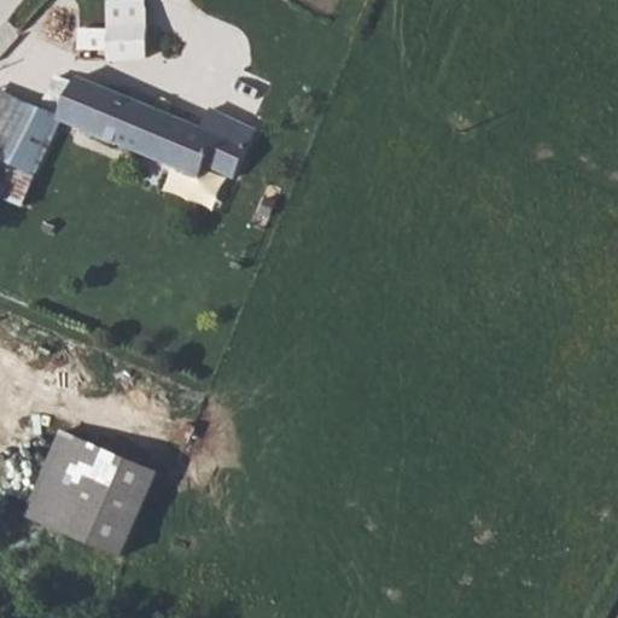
[(145,58),(144,4),(109,4),(110,29),(79,29),(79,48),(110,48),(111,60),(145,58)]
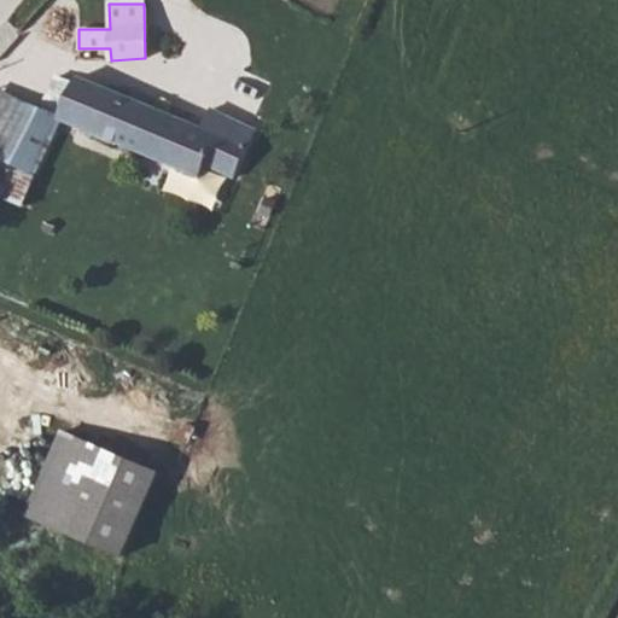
[(185,174),(199,180),(205,167),(231,114),(210,105),(200,124),(81,74),(77,80),(56,73),(41,105),(11,92),(0,115),(0,155),(36,172),(60,121),(140,153),(104,237),(89,269),(80,293),(124,314),(185,174)]
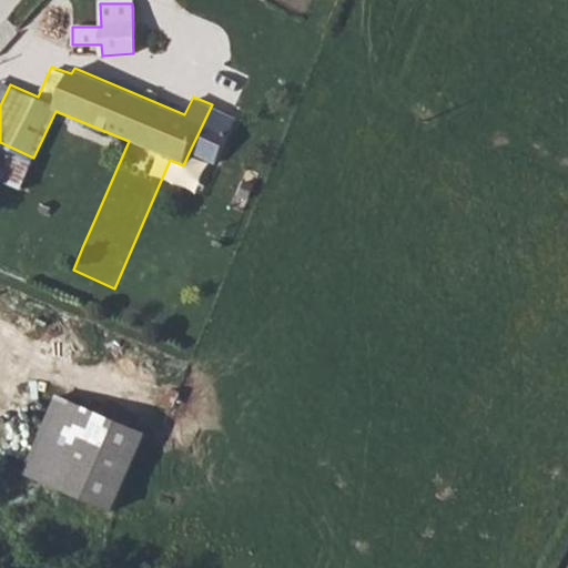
[(0,105),(10,84),(0,79),(0,105)]
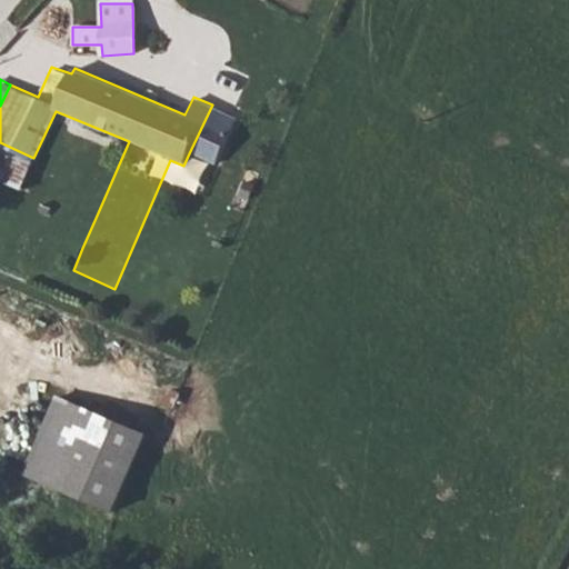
[(212,105),(189,153),(216,166),(238,116),(212,105)]
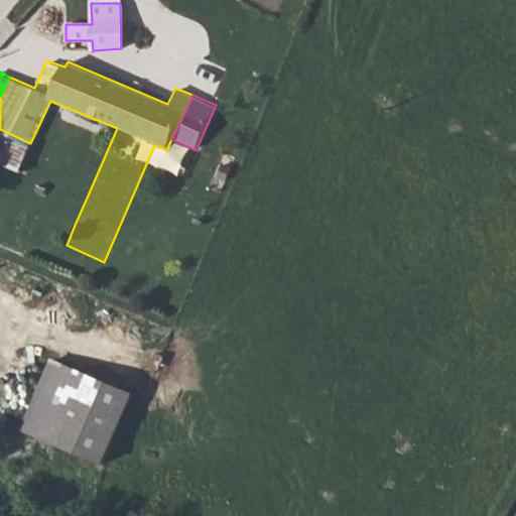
[(30,143),(0,129),(0,160),(55,184),(87,198),(117,128),(50,101),(30,143)]
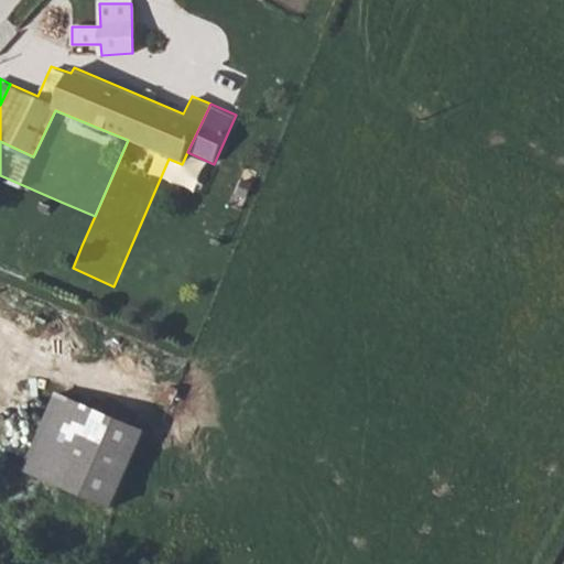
[(144,436),(60,399),(28,474),(115,511),(144,436)]
